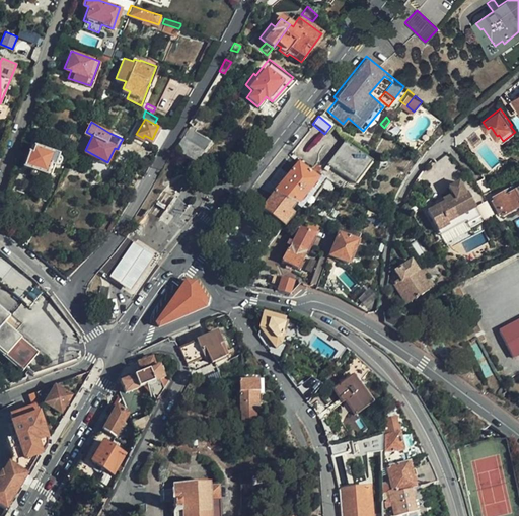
[(64,140),(66,131),(45,124),(42,132),(64,140)]
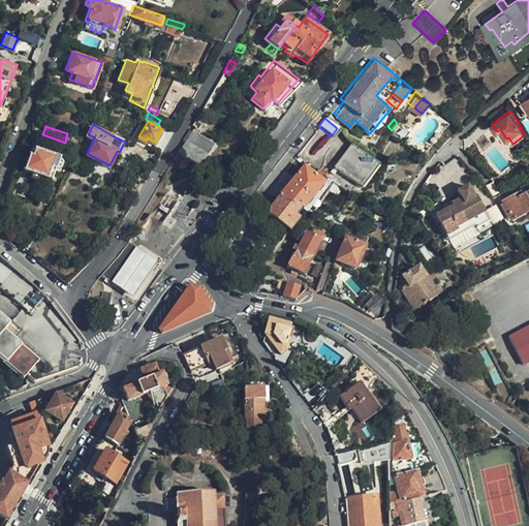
[(187,137),(179,151),(201,164),(209,152),(187,137)]
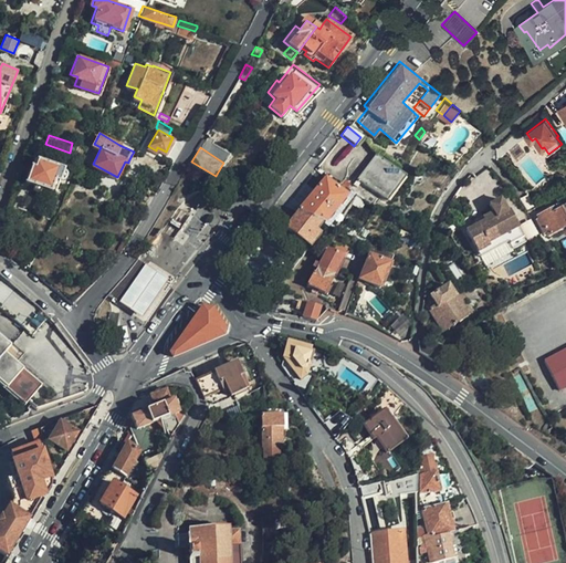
[(405,175),(374,150),(352,181),(356,185),(360,179),(386,199),(405,175)]
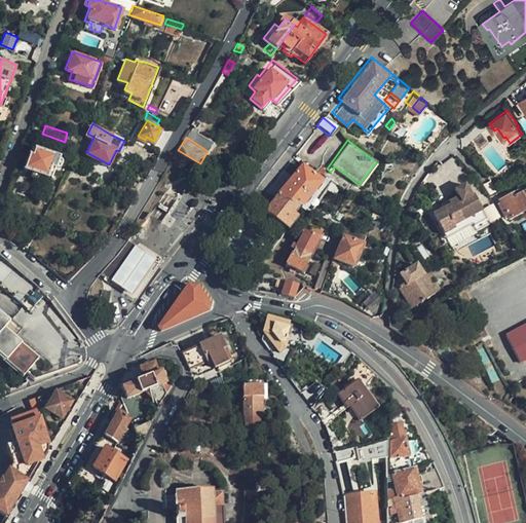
[(40,173),(47,175),(52,163),(57,164),(58,164),(59,163),(60,163),(61,162),(61,161),(61,160),(61,159),(61,158),(60,157),(60,155),(36,146),(35,150),(32,149),(25,167),(34,171),(32,175),(38,177),(40,173)]
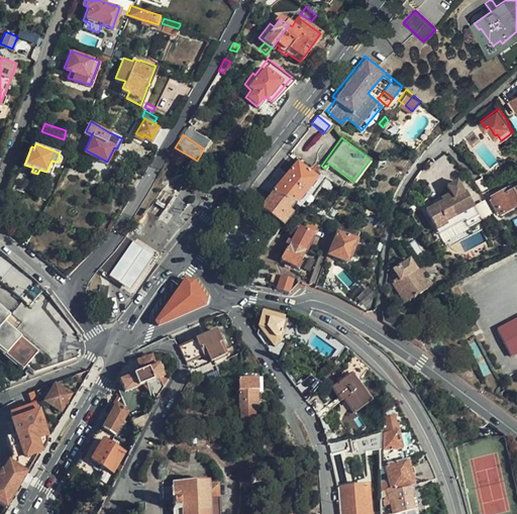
[(299,157),(272,190),(292,201),(295,202),(314,177),(306,169),(310,164),(299,157)]
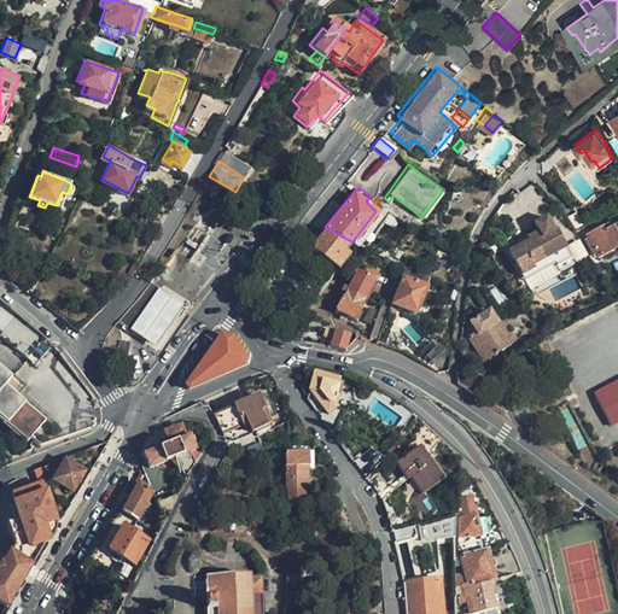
[(62,192),(56,205),(62,208),(66,193),(62,192)]
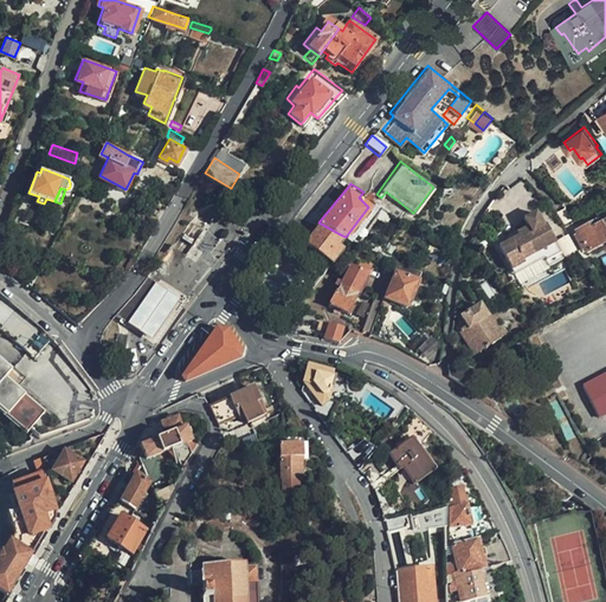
[(243,213),(252,200),(242,193),(232,206),(243,213)]
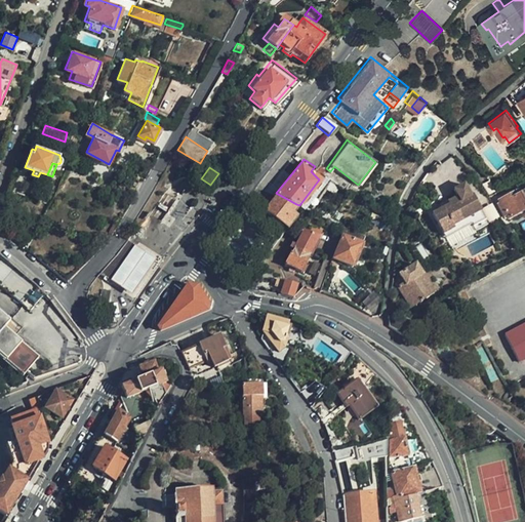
[(338,183),(330,177),(325,186),(333,191),(338,183)]
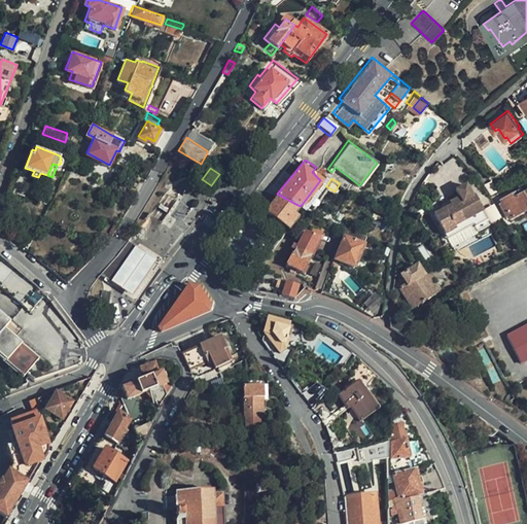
[(169,189),(174,182),(170,179),(164,186),(169,189)]
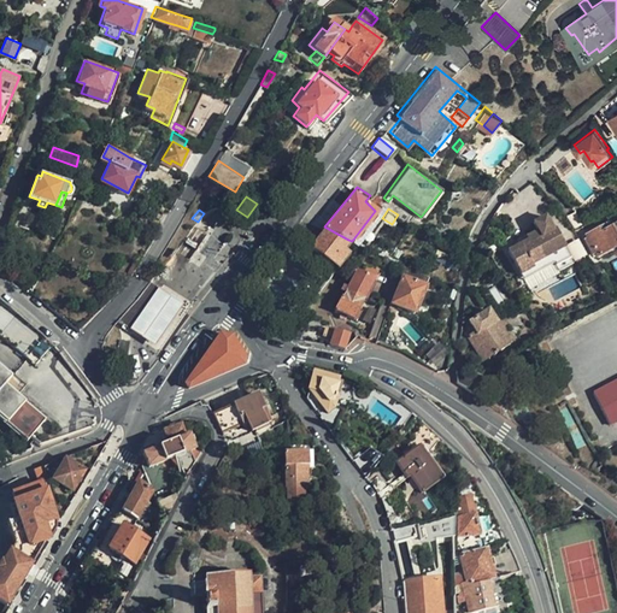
[(544,237),(557,230),(547,212),(534,219),(540,230),(544,237)]
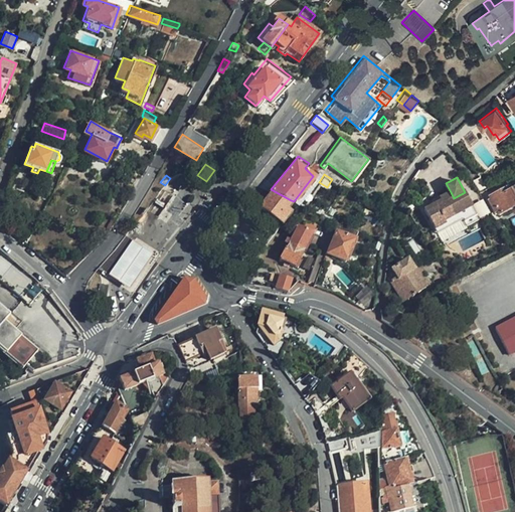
[(514,184),(510,187),(504,190),(502,187),(490,193),(491,196),(498,209),(498,210),(514,201),(514,184)]
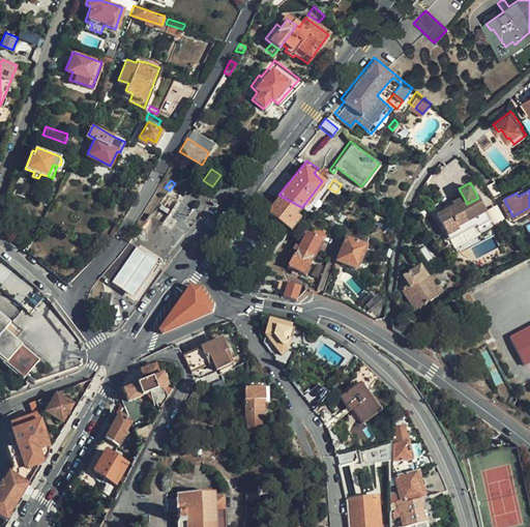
[(265,211),(289,229),(298,217),(294,213),(299,206),(278,195),(265,211)]
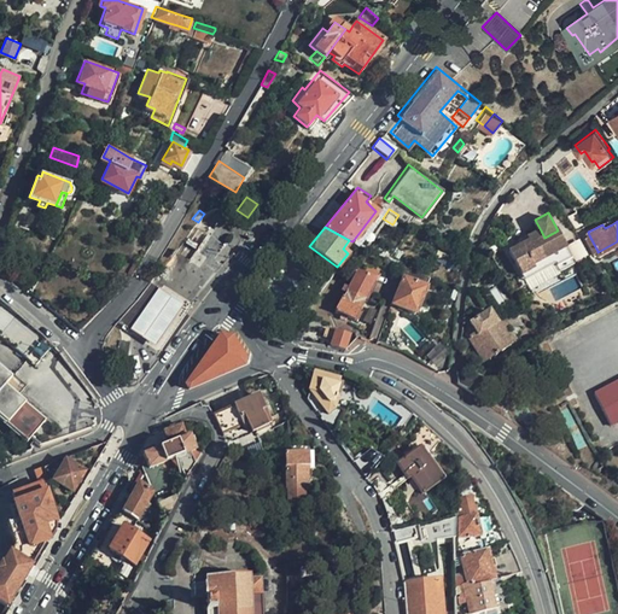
[(551,255),(554,262),(557,265),(572,258),(558,231),(544,238),(541,231),(528,238),(529,240),(522,244),(509,251),(522,275),(535,268),(532,264),(551,255)]
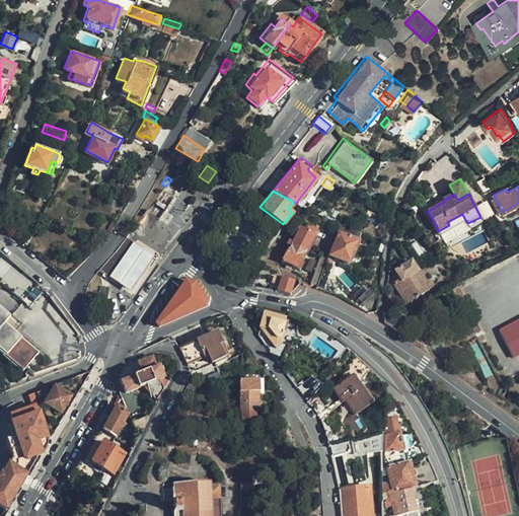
[(502,211),(495,198),(492,199),(499,213),(502,211)]
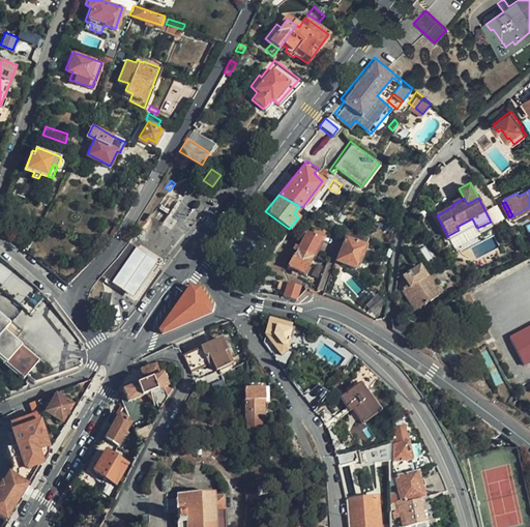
[(529,207),(512,216),(514,220),(529,211),(529,207)]
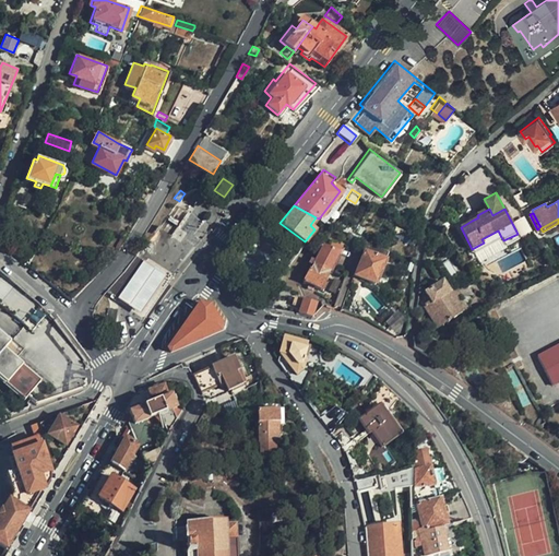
[(332,231),(329,236),(340,241),(343,236),(332,231)]
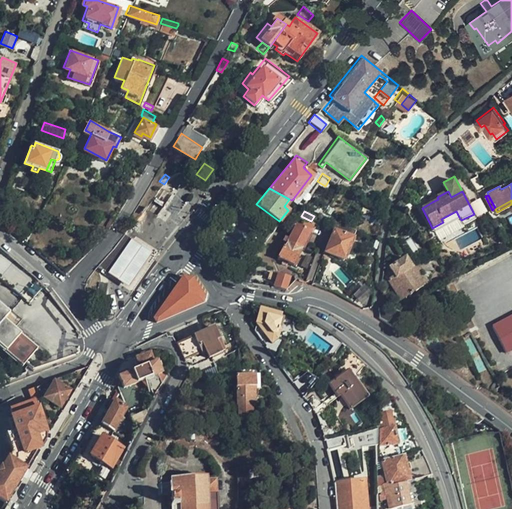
[(434,230),(459,217),(456,211),(441,219),(443,222),(432,228),(434,230)]
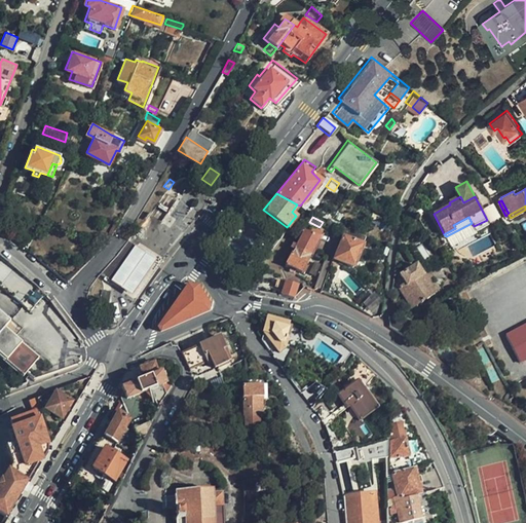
[(320,227),(309,222),(306,220),(290,251),(289,250),(284,261),(291,264),(295,267),(300,269),(306,260),(304,258),(320,227)]
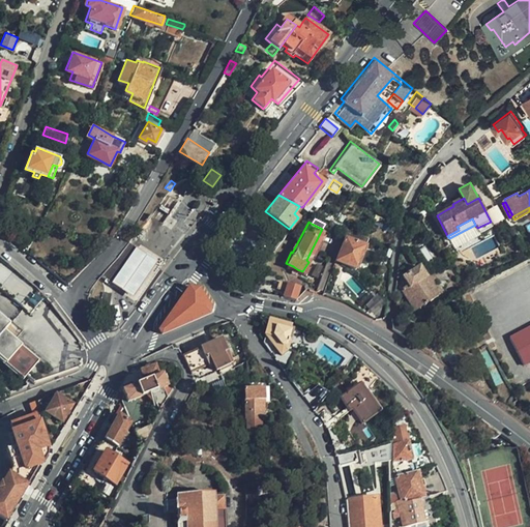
[(361,244),(364,236),(345,227),(342,236),(346,237),(346,239),(344,239),(335,259),(356,266),(364,246),(361,244)]
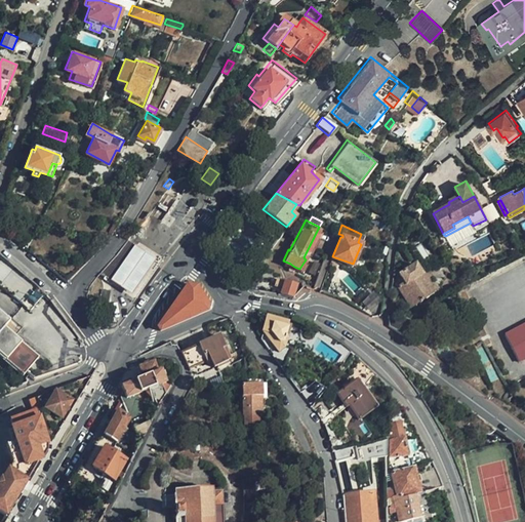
[(111,281),(135,244),(125,238),(101,274),(111,281)]
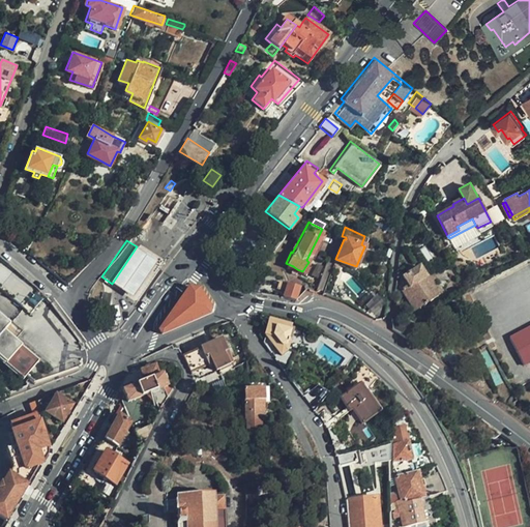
[(147,254),(137,246),(112,284),(124,292),(134,298),(158,262),(147,254)]
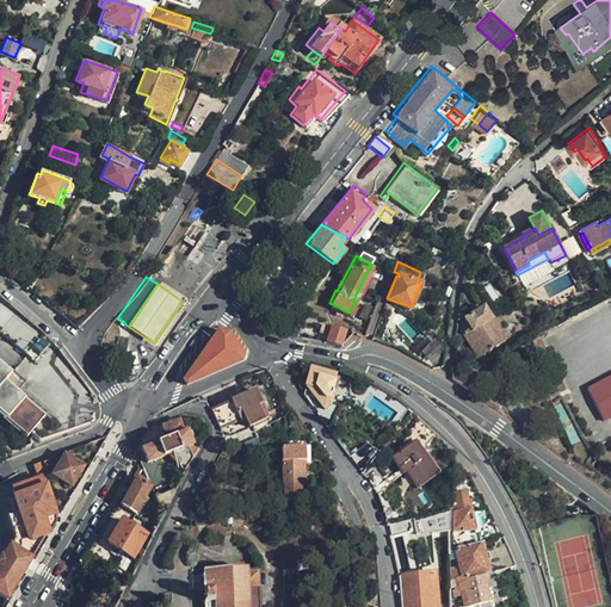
[(360,332),(371,336),(384,299),(375,295),(360,332)]
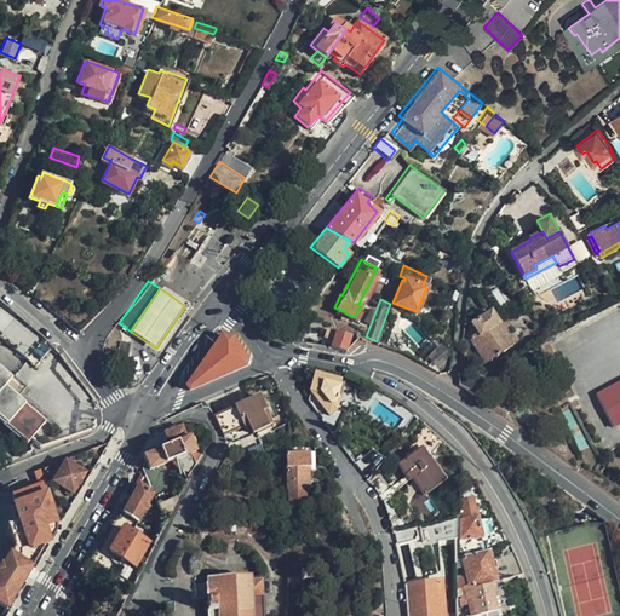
[(492,326),(498,322),(489,309),(472,318),(475,323),(478,328),(475,330),(469,333),(483,358),(504,347),(492,326)]
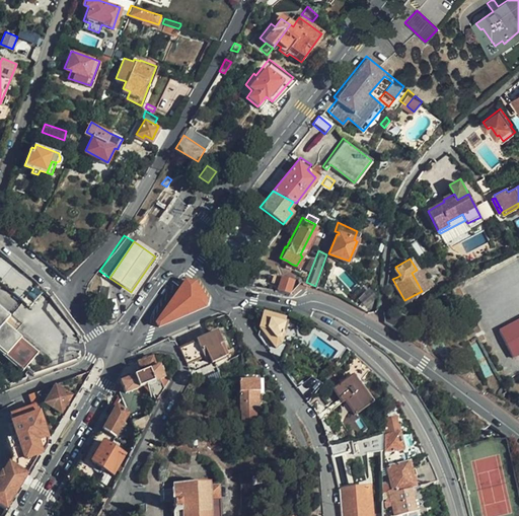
[(427,288),(417,270),(412,273),(422,291),(427,288)]
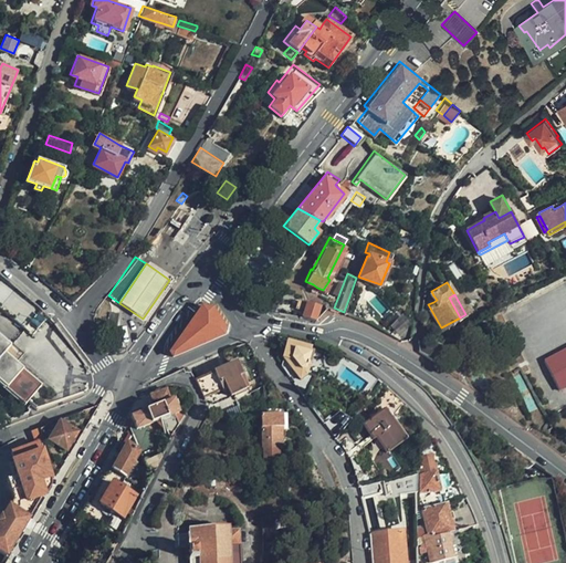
[(274,311),(280,312),(280,308),(274,306),(275,300),(268,299),(268,305),(274,311)]
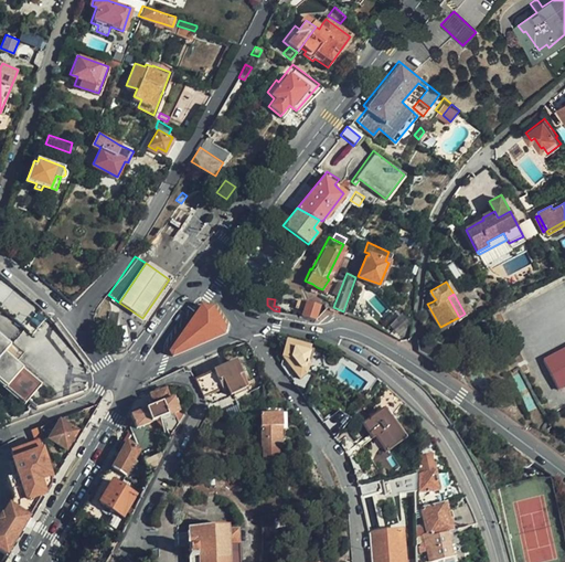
[(300,316),(313,318),(318,304),(296,298),(294,305),(302,308),(300,316)]
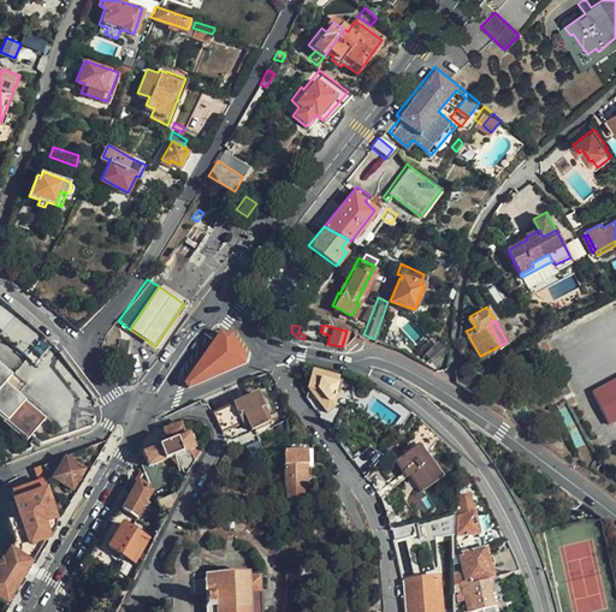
[(183,382),(242,356),(225,330),(221,327),(219,326),(217,326),(214,328),(179,379),(183,382)]
